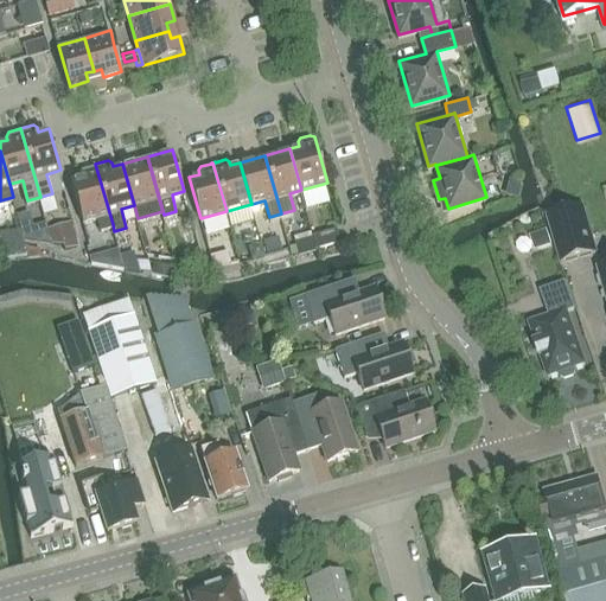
[(82,176),(71,178),(83,221),(100,216),(103,227),(113,224),(95,164),(83,167),(81,171),(82,176)]
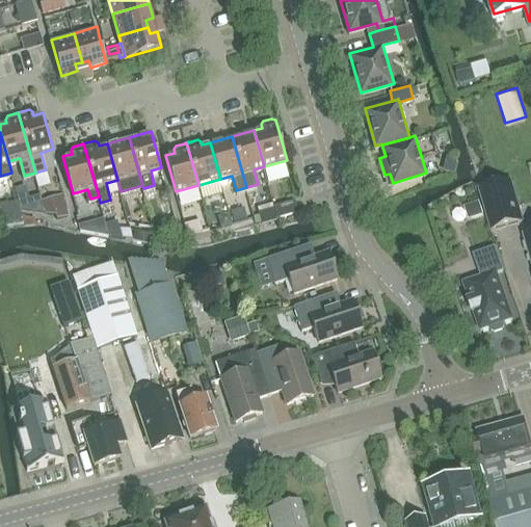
[(481,188),(494,229),(523,219),(511,180),(481,188)]
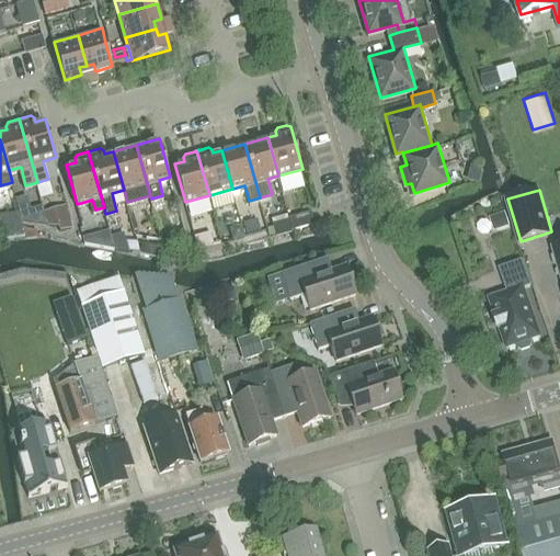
[(289,214),(293,226),(316,219),(311,207),(289,214)]
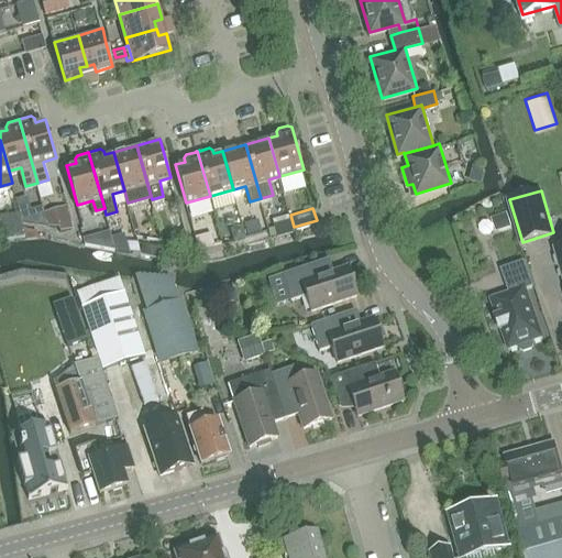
[(194,247),(212,244),(211,229),(193,231),(194,247)]
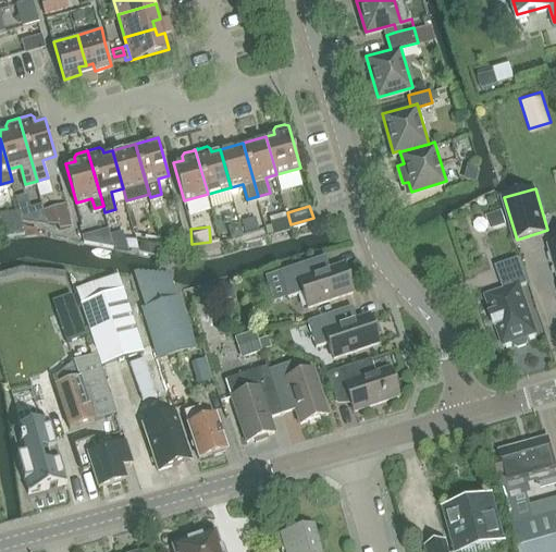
[(347,269),(344,261),(330,266),(325,253),(280,268),(288,294),(304,290),(309,304),(354,289),(350,281),(354,280),(350,268),(347,269)]
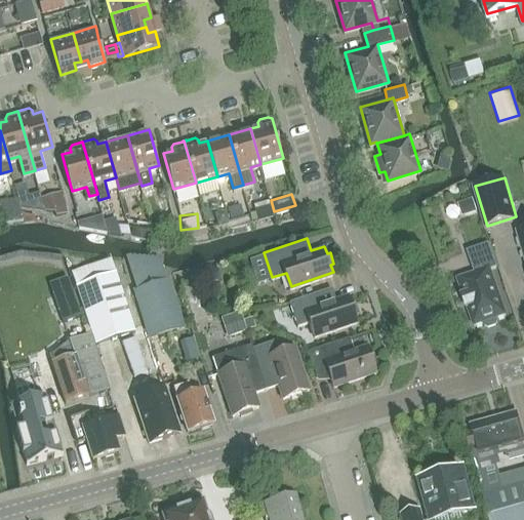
[(467,305),(468,306),(469,306),(475,322),(484,319),(485,322),(489,324),(496,321),(498,317),(497,315),(507,311),(491,266),(497,264),(489,241),(469,248),(476,270),(458,276),(465,292),(464,293),(464,295),(465,294),(469,304),(467,305)]
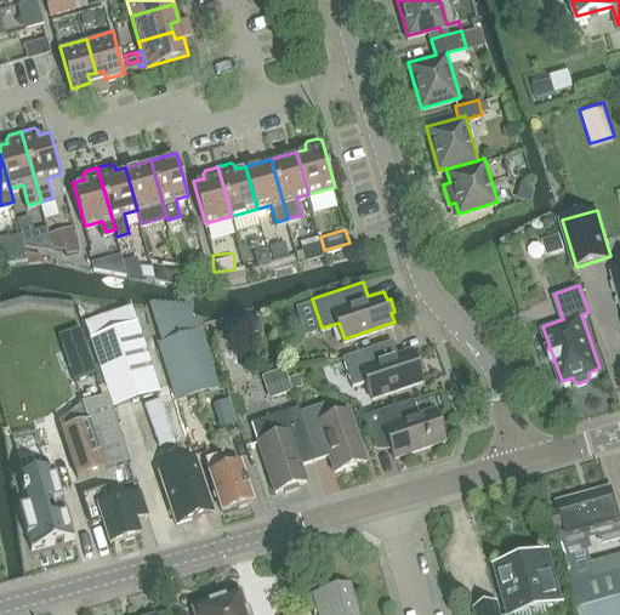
[(137,319),(91,335),(114,405),(161,389),(137,319)]
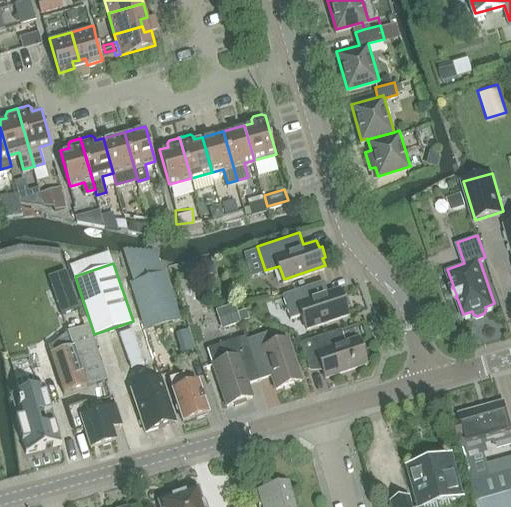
[(66,268),(48,274),(62,311),(79,305),(66,268)]
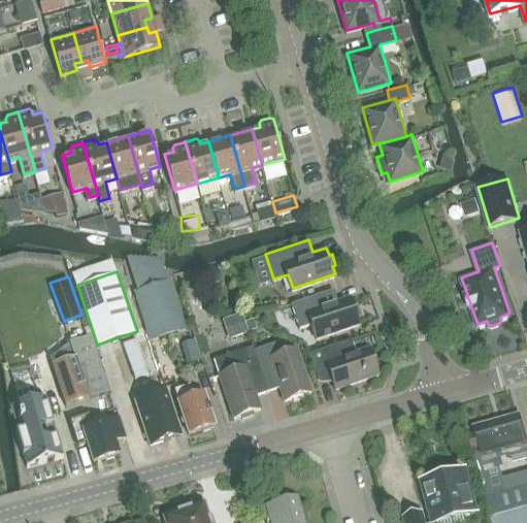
[(136,290),(152,336),(187,326),(170,279),(136,290)]
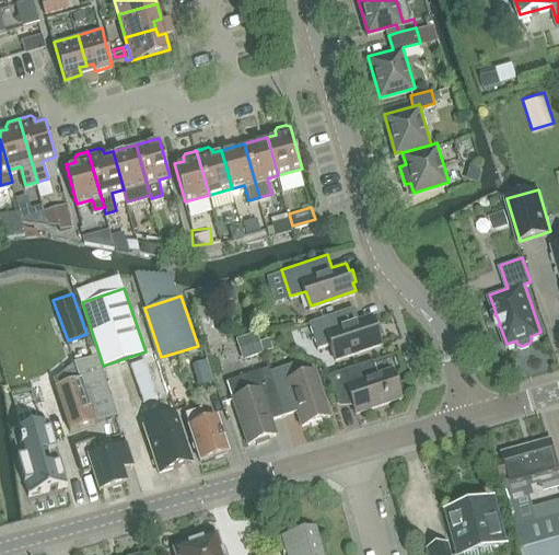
[(359,318),(354,304),(310,320),(318,346),(332,342),(336,357),(382,342),(379,333),(382,332),(377,321),(374,322),(372,313),(359,318)]
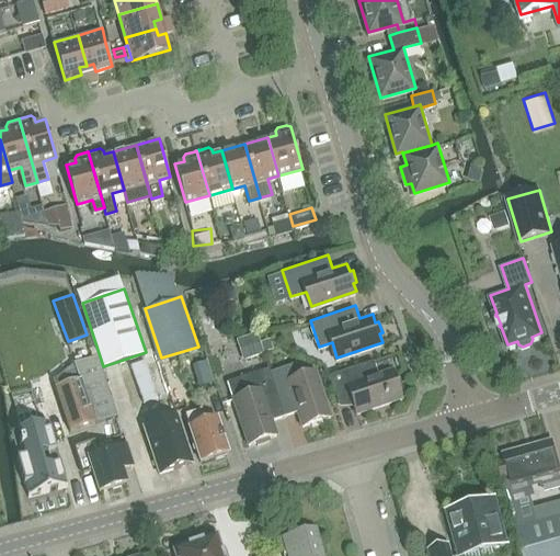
[(118,413),(99,353),(75,361),(78,370),(54,377),(59,395),(70,429),(118,413)]
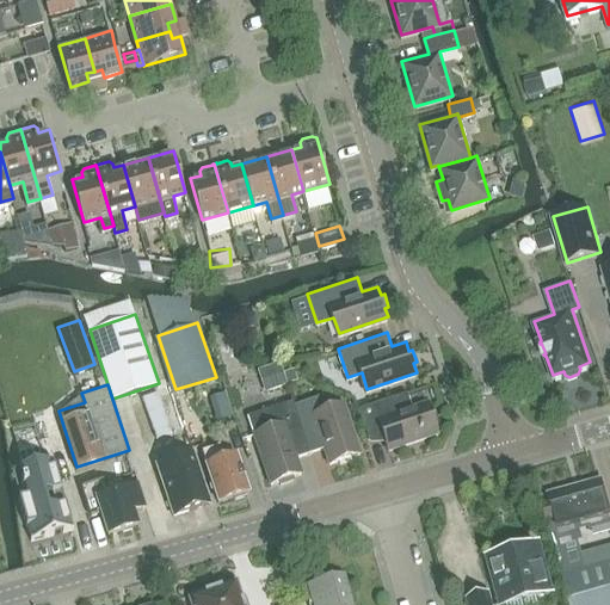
[(369,436),(383,431),(389,448),(438,431),(427,400),(413,405),(407,390),(359,406),(369,436)]
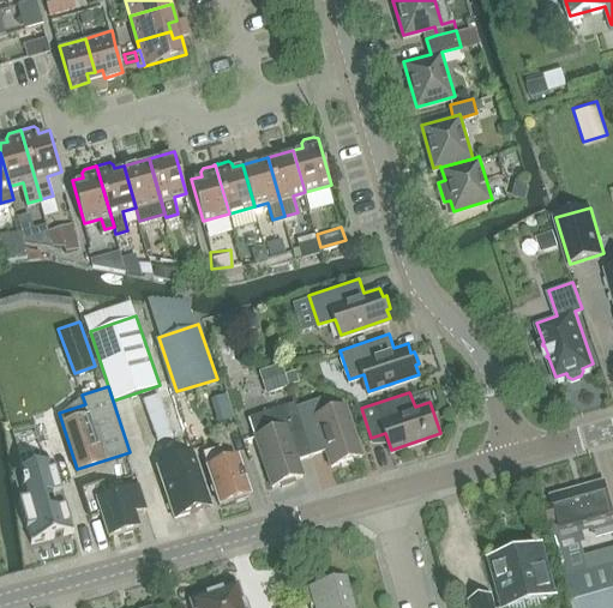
[(325,395),(296,404),(312,452),(326,447),(331,463),(362,452),(346,403),(330,409),(325,395)]
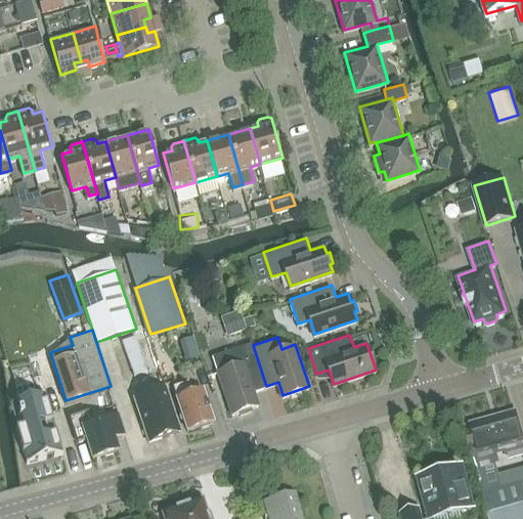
[(252,341),(213,354),(232,413),(241,409),(242,413),(252,409),(251,406),(259,403),(255,390),(266,386),(253,345),(252,341)]
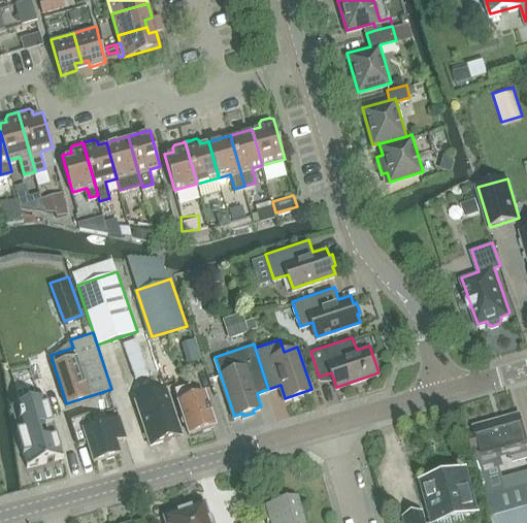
[(190,383),(175,388),(190,431),(203,427),(203,428),(212,425),(211,424),(216,422),(204,389),(193,393),(190,383)]
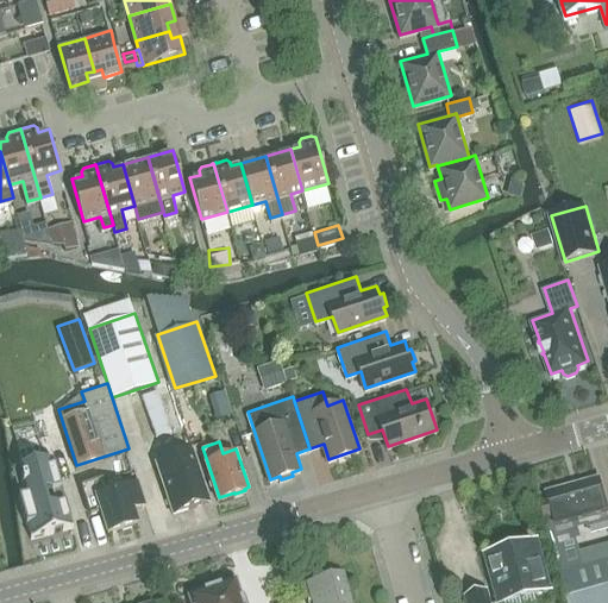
[(193,448),(157,462),(174,510),(206,500),(210,498),(193,448)]
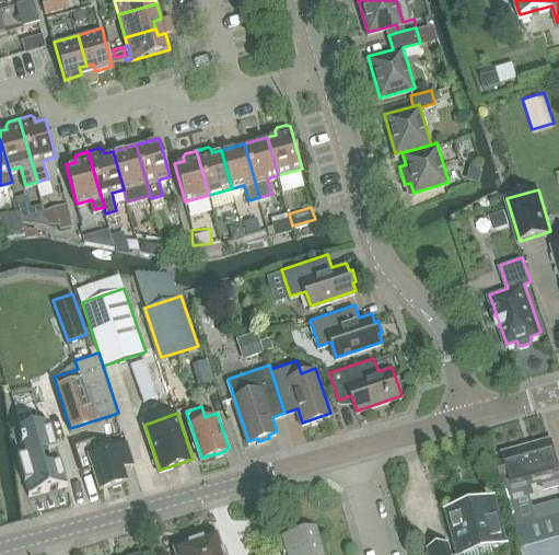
[(26,453),(18,457),(24,482),(25,482),(28,492),(28,494),(68,483),(67,481),(49,419),(19,428),(21,438),(20,438),(21,444),(23,443),(26,453)]
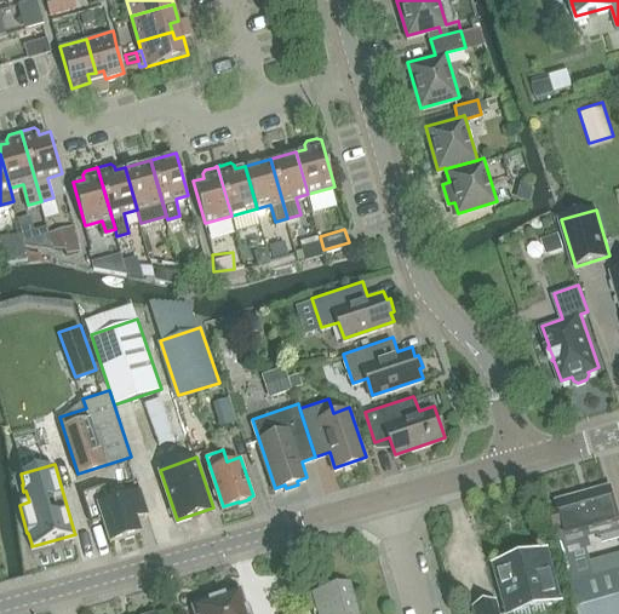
[(104,486),(84,493),(93,522),(103,518),(110,540),(141,531),(136,516),(148,512),(141,489),(129,493),(109,500),(104,486)]
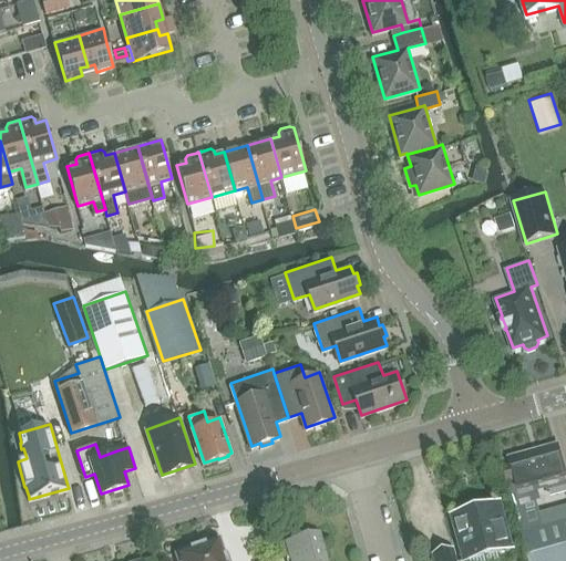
[(556,444),(543,447),(543,450),(511,458),(513,466),(504,468),(511,490),(522,531),(538,527),(531,497),(537,496),(535,487),(549,482),(551,487),(565,482),(565,469),(559,446),(557,446),(556,444)]
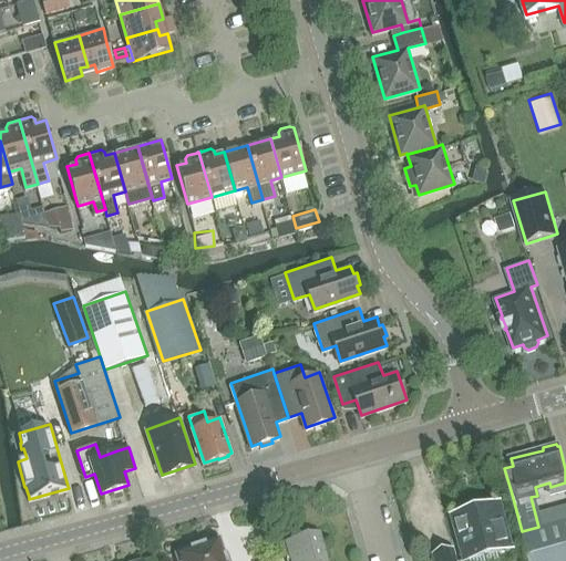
[(455,517),(467,560),(512,548),(500,505),(455,517)]
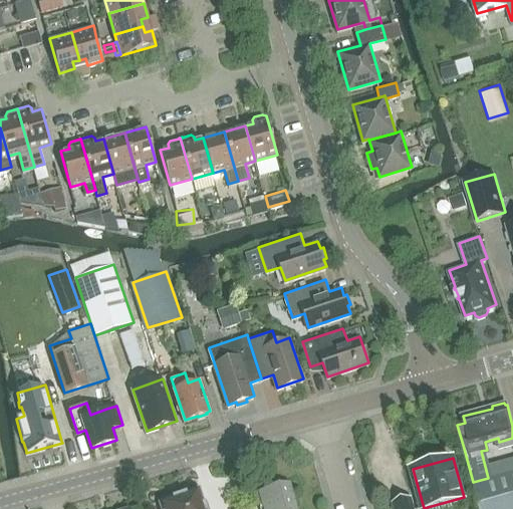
[(512,470),(495,476),(488,478),(473,482),(480,508),(512,508),(512,470)]
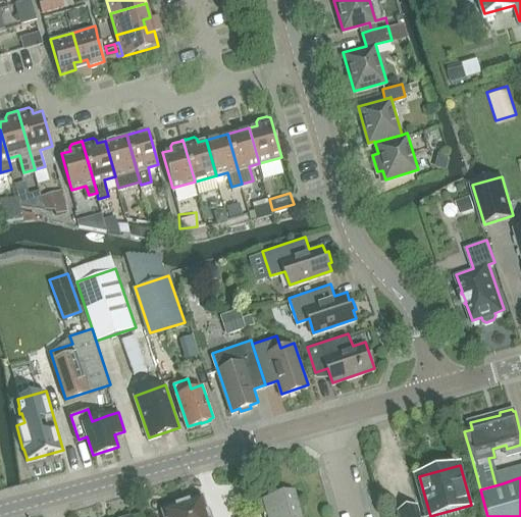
[(303,516),(296,489),(263,499),(267,516),(303,516)]
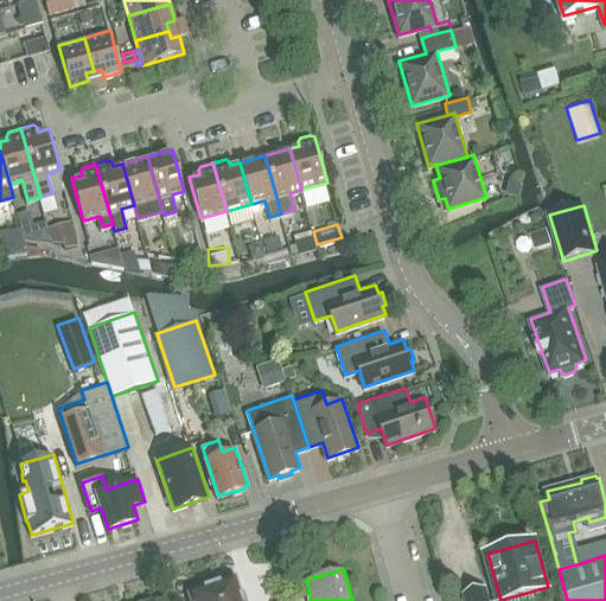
[(242,600),(235,577),(191,592),(193,600),(242,600)]
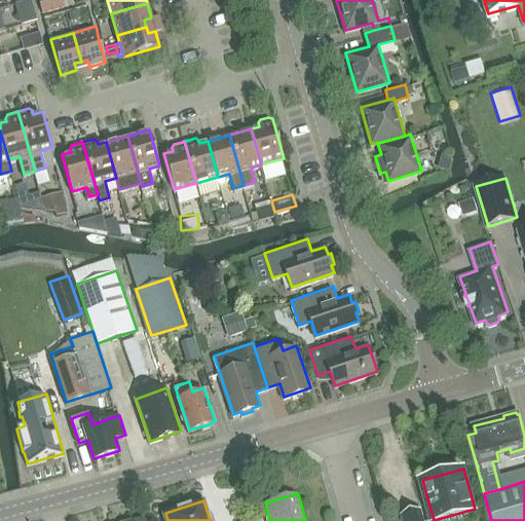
[(404,515),(405,520),(424,520),(422,510),(404,515)]
